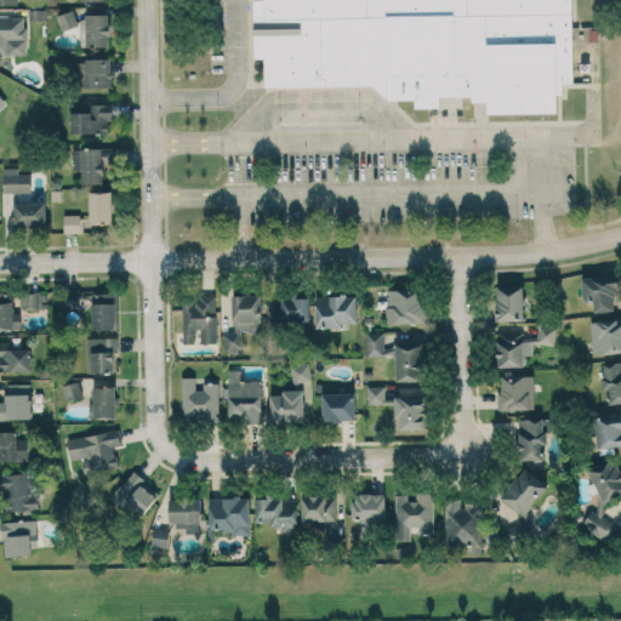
[(263,0),(571,0),(573,80),(556,80),(558,113),(488,113),(486,97),(388,100),(374,84),(266,85),(263,0)]
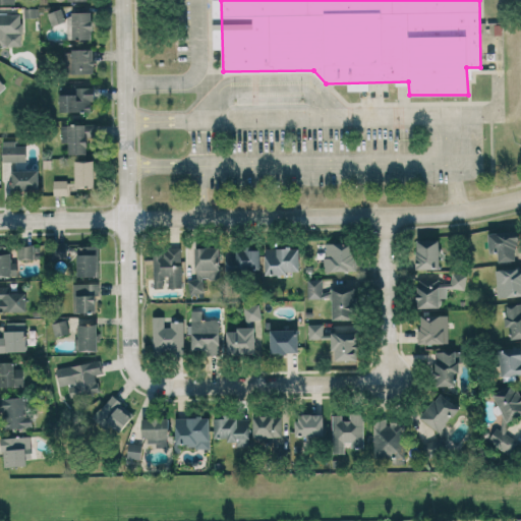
[(47,12),(51,25),(65,20),(61,8),(47,12)]
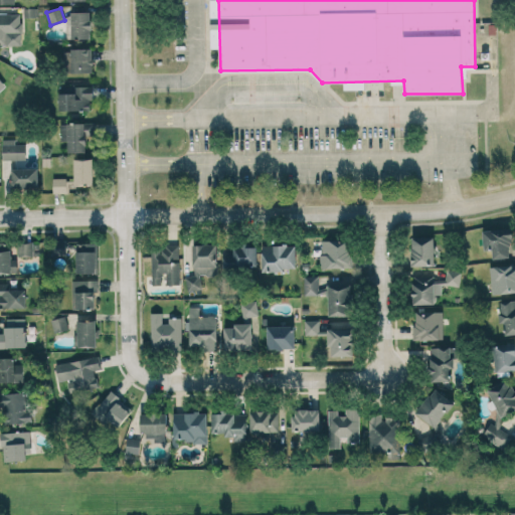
[(91,11),(71,12),(71,38),(92,38),(91,11)]
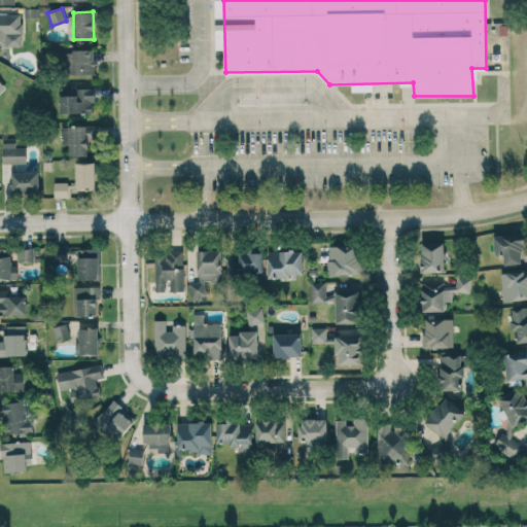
[(0,46),(22,46),(22,13),(0,13),(0,46)]
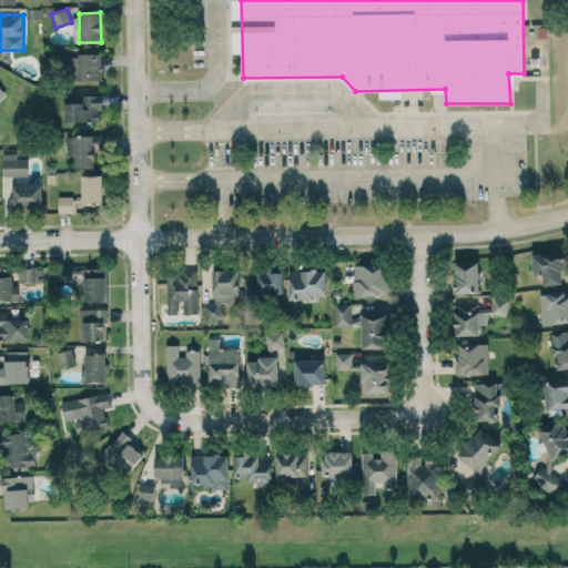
[(72,80),(102,80),(101,53),(72,53),(72,80)]
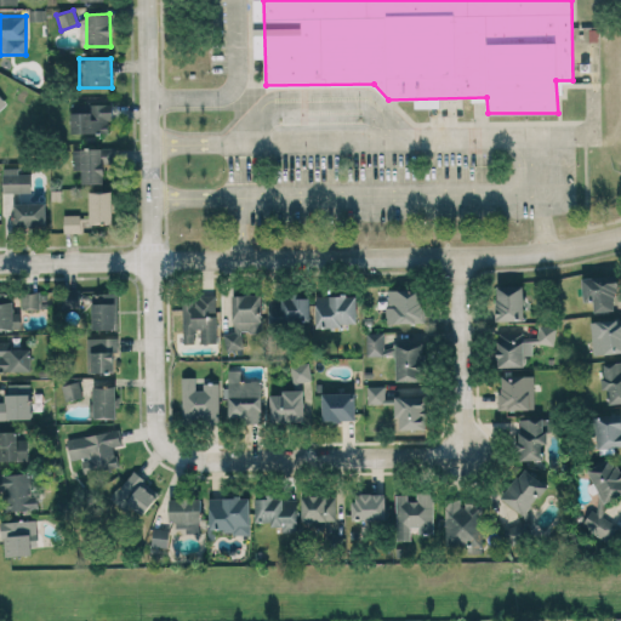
[(72,134),(110,132),(110,103),(72,103),(72,134)]
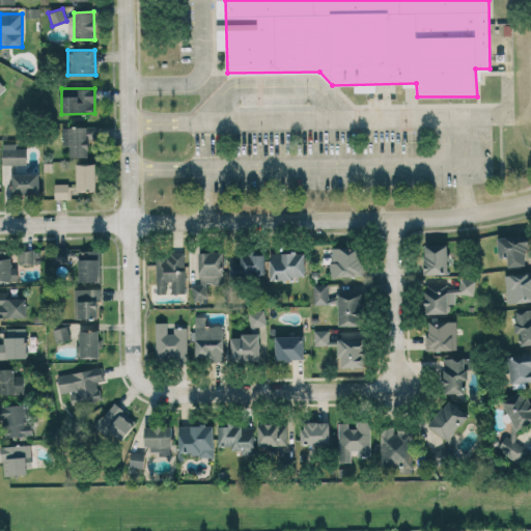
[(70,157),(88,157),(88,139),(96,140),(98,127),(62,127),(62,144),(71,144),(70,157)]
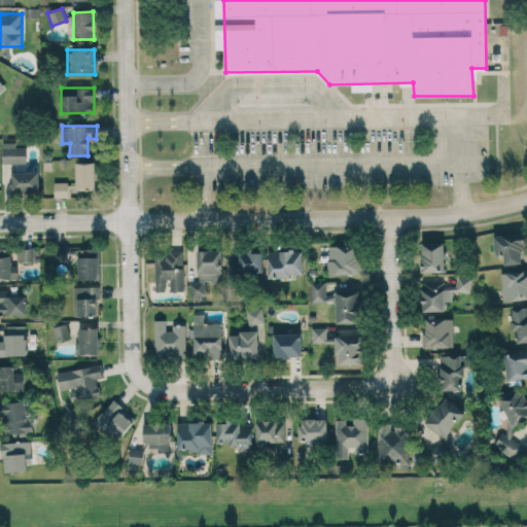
[(27,147),(15,147),(15,143),(2,142),(2,163),(27,163),(27,147)]
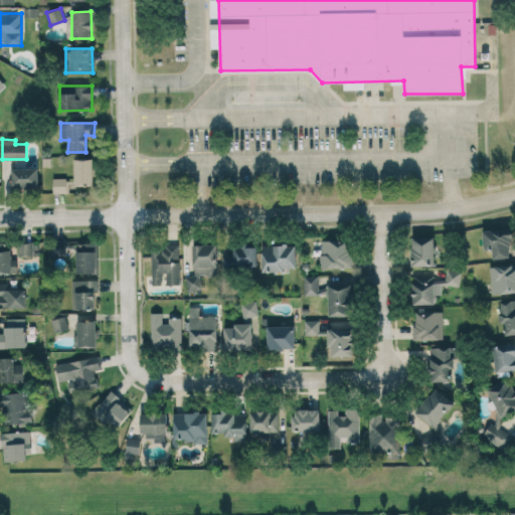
[(93,185),(93,158),(73,159),(74,185),(93,185)]
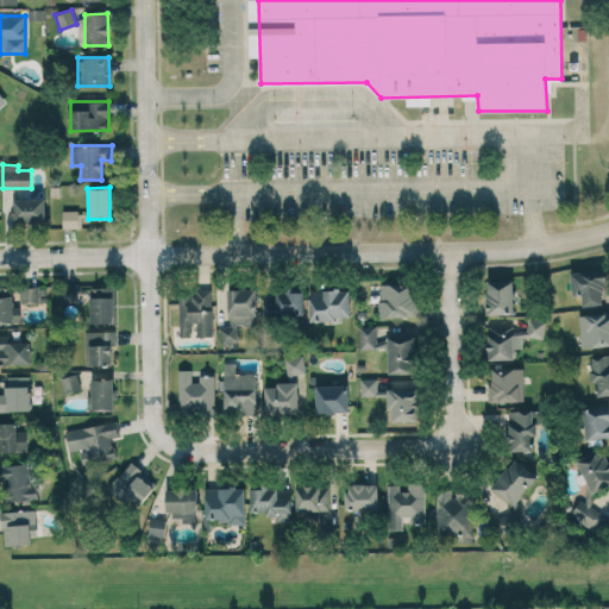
[(45,200),(14,199),(13,223),(45,223),(45,200)]
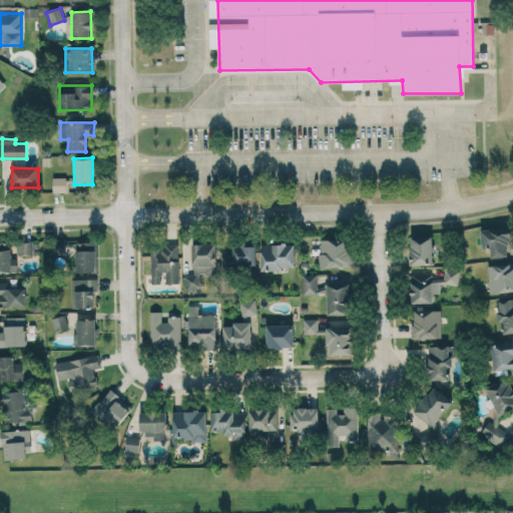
[(53,192),(66,192),(66,177),(53,177),(53,192)]
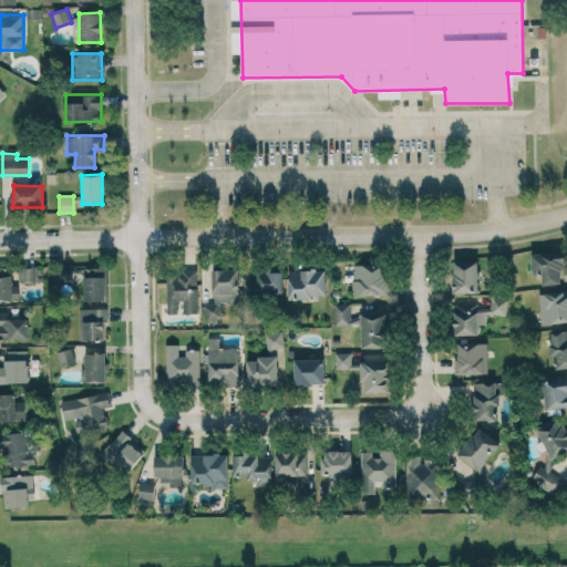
[(563,251),(532,253),(532,275),(542,275),(543,285),(564,284),(563,251)]
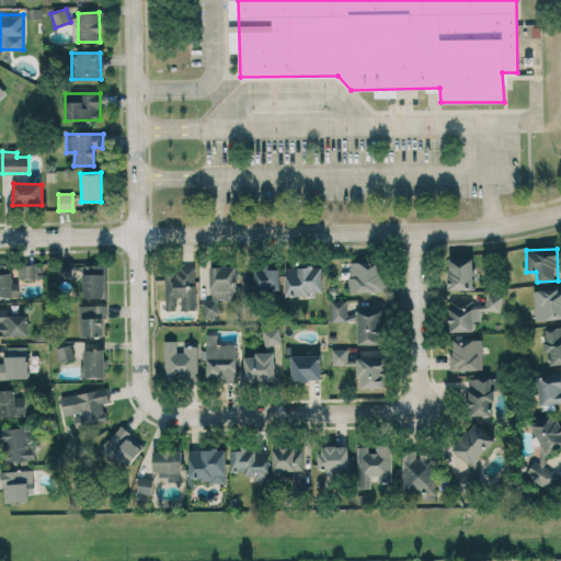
[(448,289),(472,289),(473,258),(448,258),(448,289)]
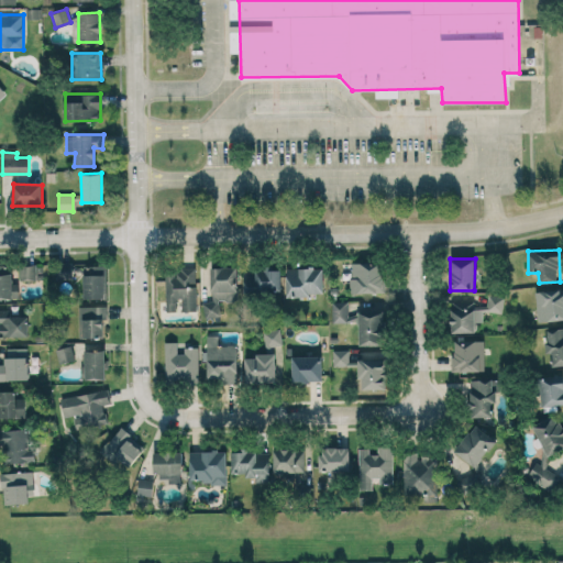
[(73,280),(74,262),(58,262),(57,279),(73,280)]
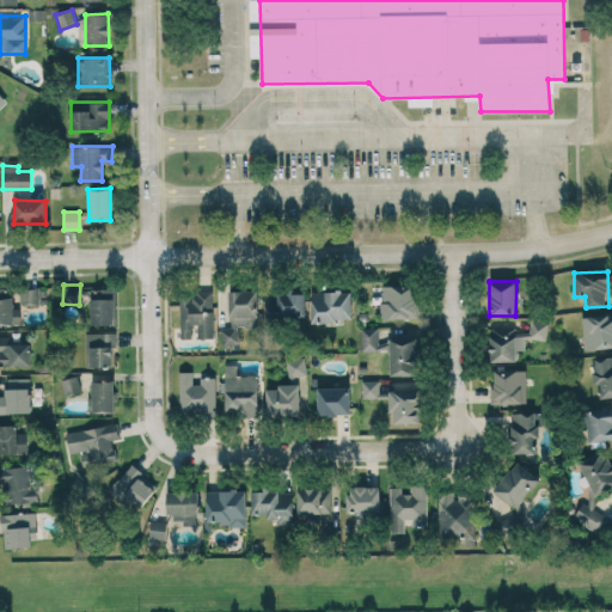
[(380,286),(381,319),(417,318),(416,285),(380,286)]
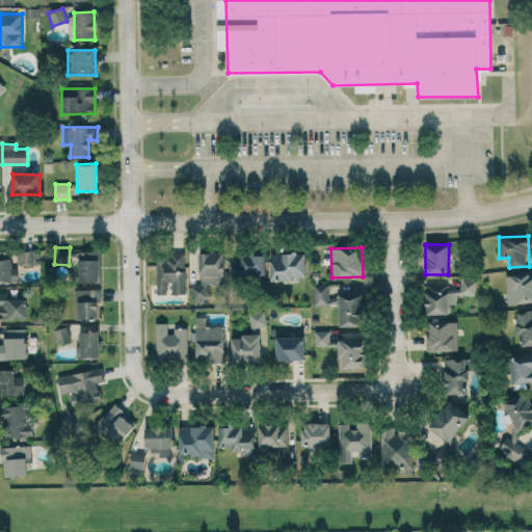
[(0,282),(19,282),(18,274),(11,274),(11,250),(0,250),(0,282)]
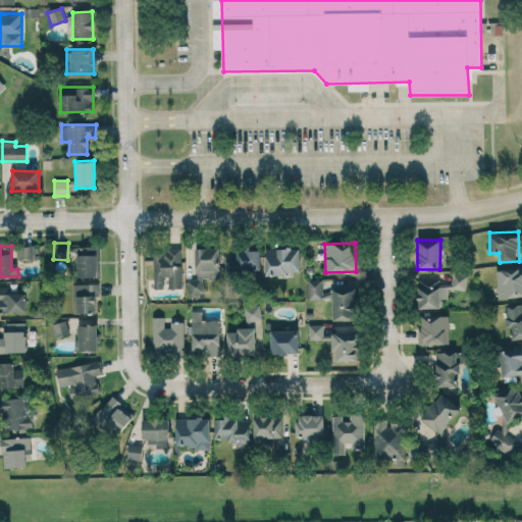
[(40,259),(39,246),(18,246),(18,260),(40,259)]
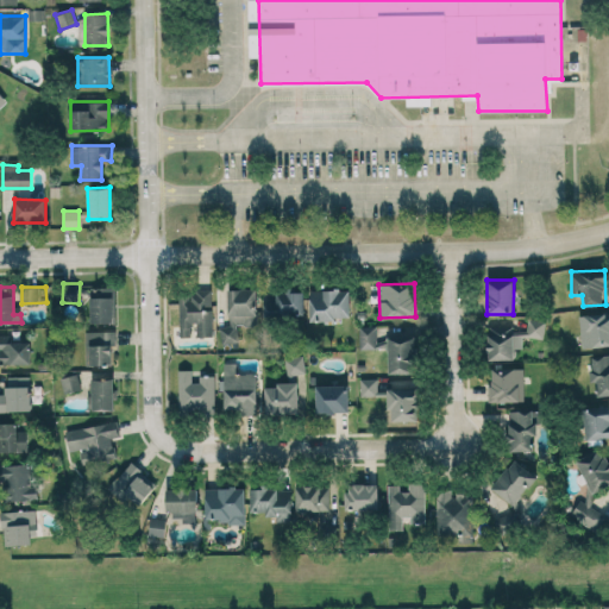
[(113,322),(113,288),(90,287),(89,322),(113,322)]
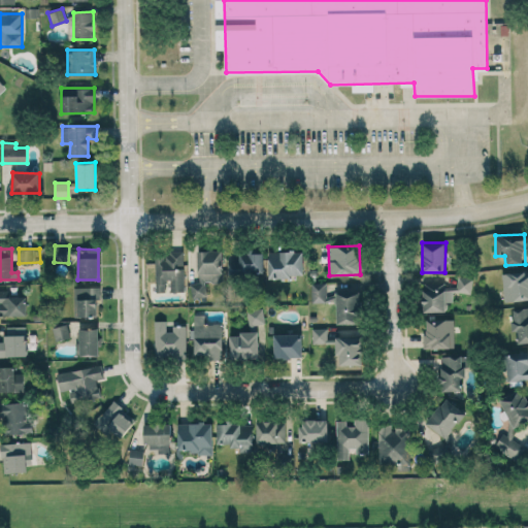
[(157,292),(168,292),(185,292),(184,251),(165,251),(165,258),(156,258),(157,292)]
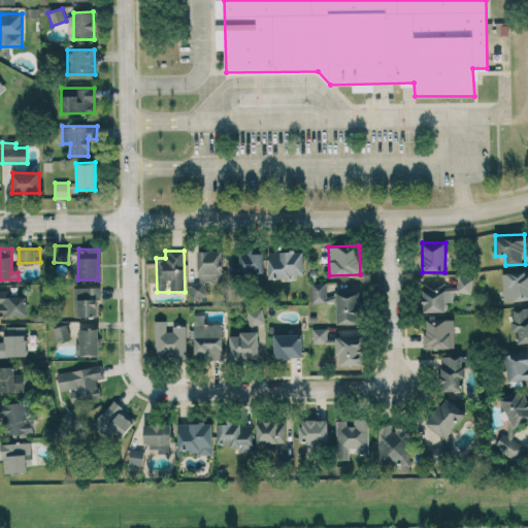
[(223,281),(222,251),(197,252),(198,283),(190,283),(191,297),(205,297),(205,282),(223,281)]
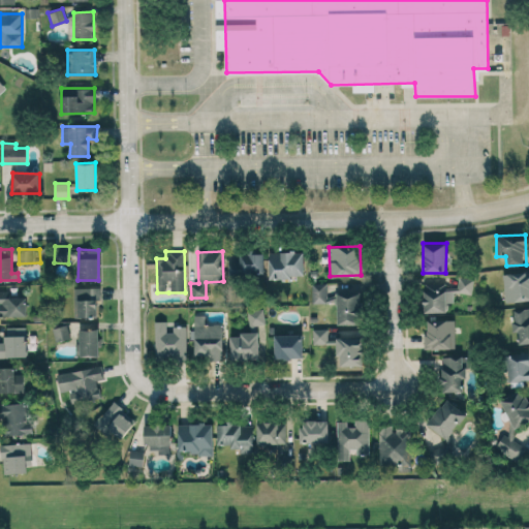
[(304,252),(269,251),(269,278),(304,278),(304,252)]
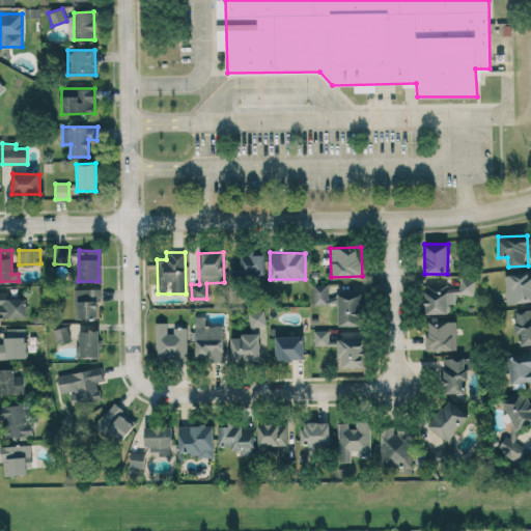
[(264,277),(266,255),(230,255),(229,276),(264,277)]
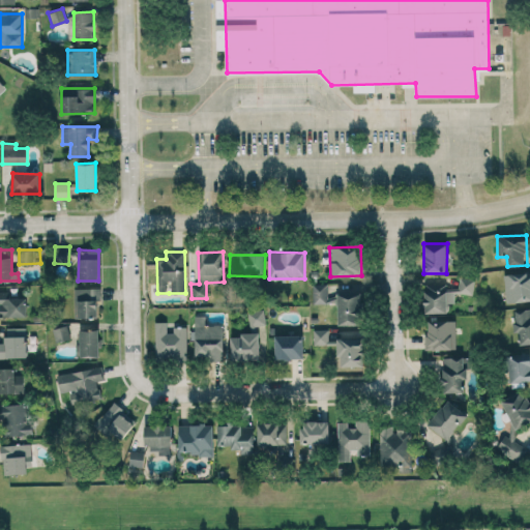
[(529,272),(504,273),(505,302),(529,300),(529,272)]
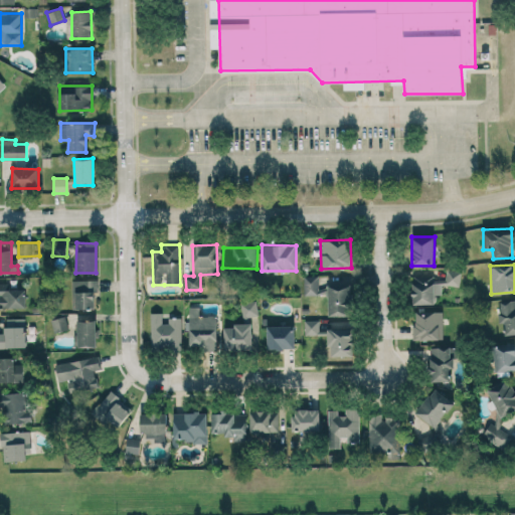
[(319,276),(304,276),(304,294),(327,295),(327,289),(319,289),(319,276)]
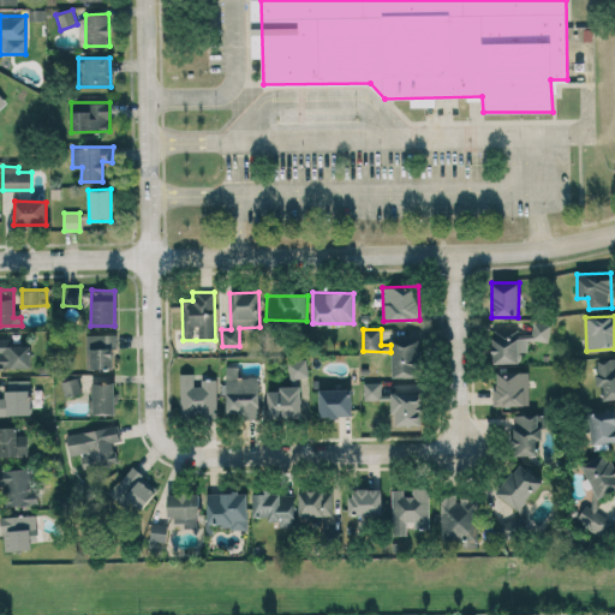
[(519,351),(527,351),(527,339),(518,339),(518,329),(493,329),(493,363),(519,363),(519,351)]
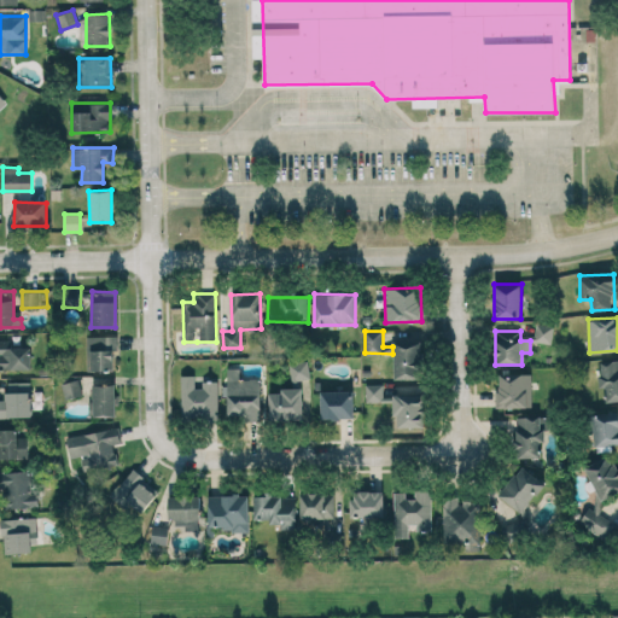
[(118,336),(86,337),(87,371),(114,369),(114,349),(120,349),(118,336)]
